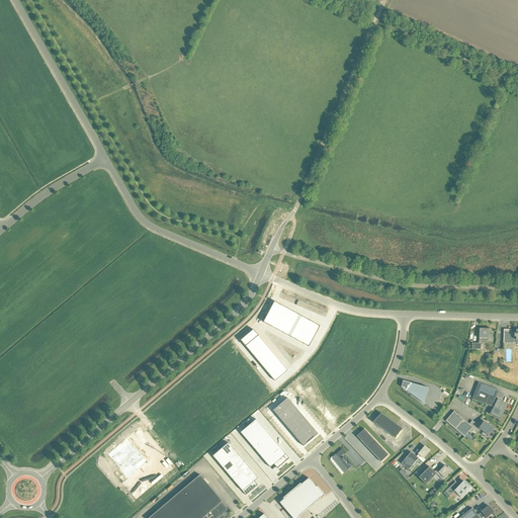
[(275,303),(264,323),(309,347),(320,327),(275,303)]
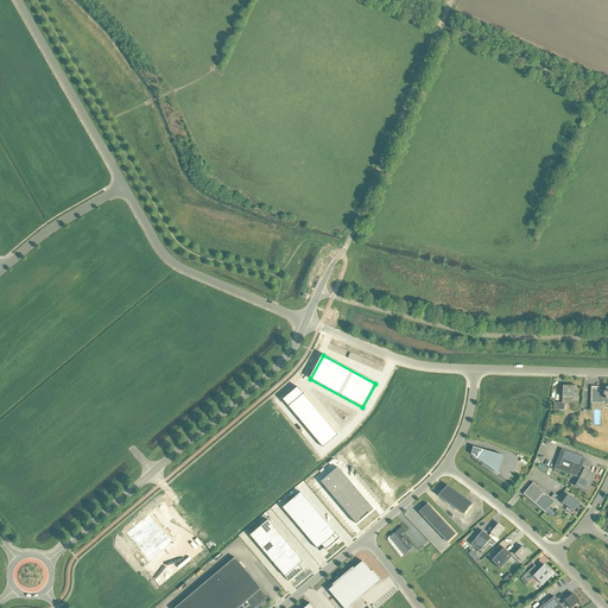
[(555,411),(564,411),(565,405),(568,405),(570,398),(576,398),(576,394),(577,394),(577,392),(576,392),(577,386),(563,386),(563,398),(562,404),(555,403),(555,411)]
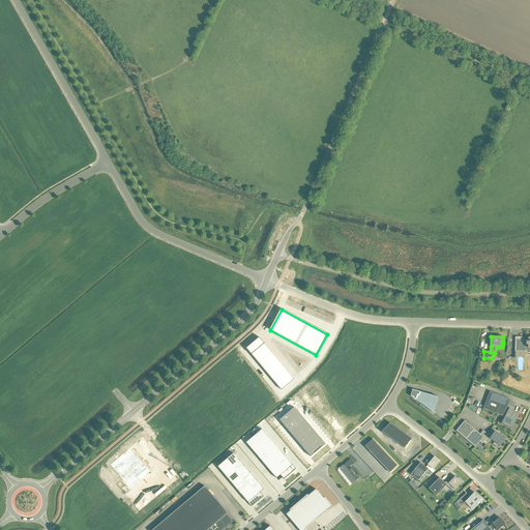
[(260,337),(246,349),(282,390),(294,379),(260,337)]
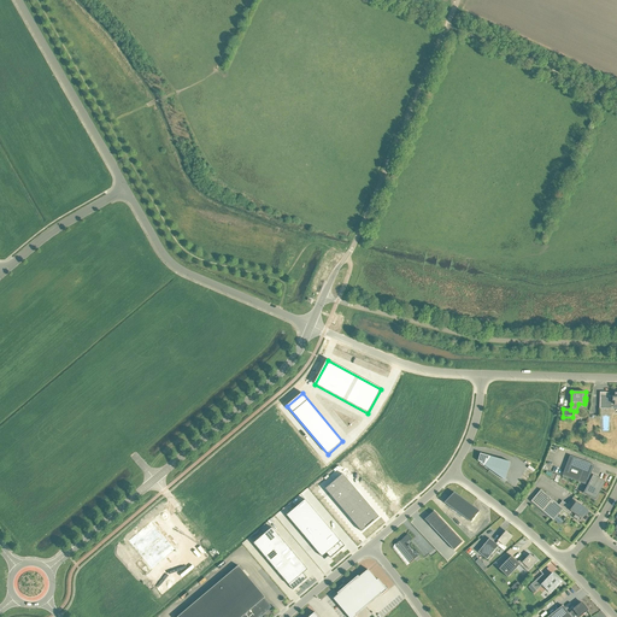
[(609,393),(600,393),(599,409),(616,409),(616,393),(615,393),(615,397),(609,397),(609,393)]
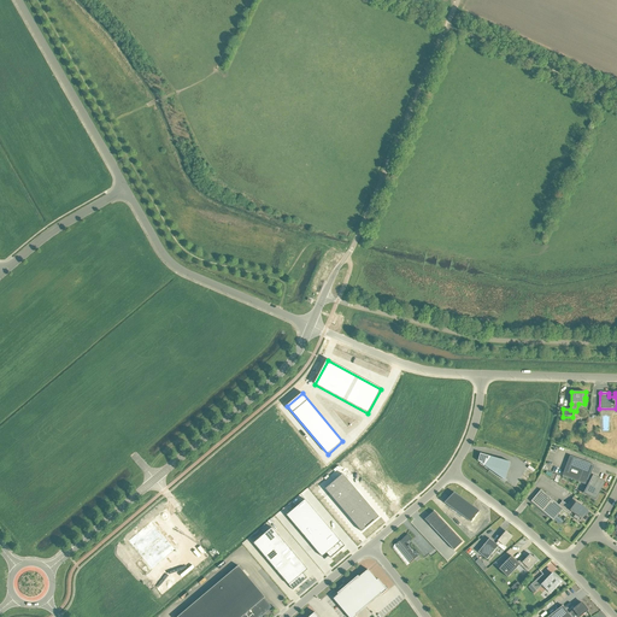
[(491,429),(501,433),(505,423),(499,422),(492,421),(491,429)]
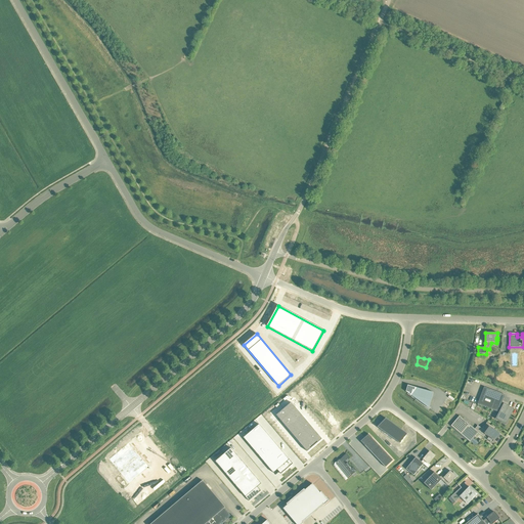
[(434,360),(431,368),(436,369),(439,362),(434,360)]
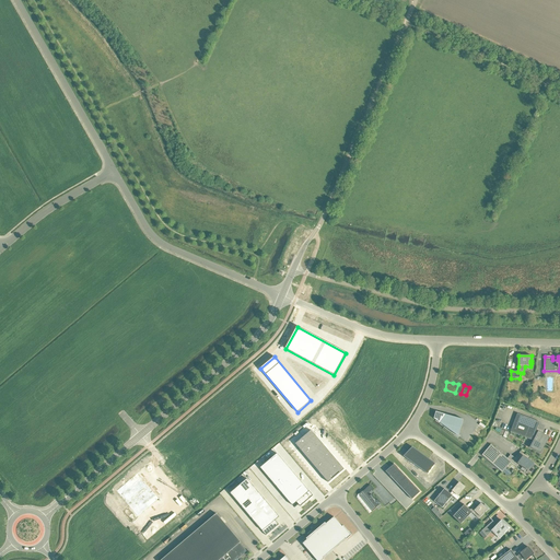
[(469,387),(466,395),(471,397),(475,388),(469,387)]
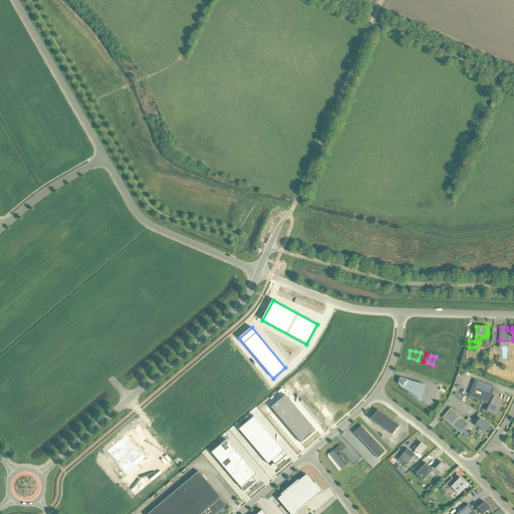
[(436,356),(433,364),(438,365),(442,357),(436,356)]
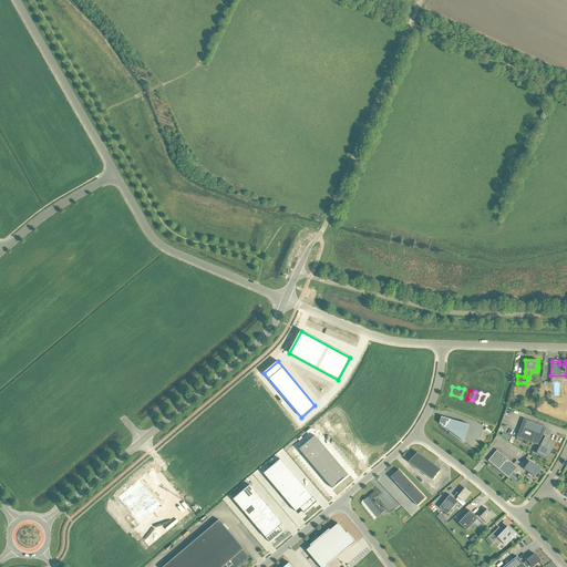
[(450,395),(447,401),(452,403),(457,405),(461,398),(451,394),(450,395)]
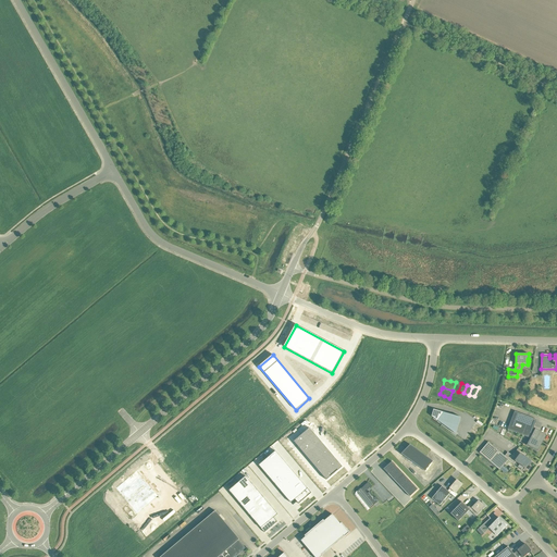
[(474,396),(471,406),(482,410),(490,390),(479,387),(474,396)]
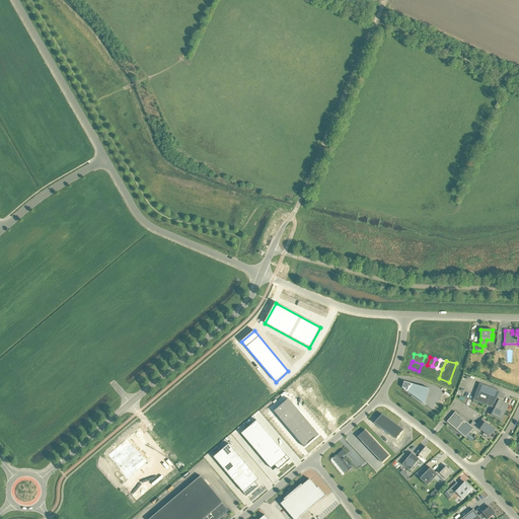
[(432,366),(429,374),(434,376),(437,368),(432,366)]
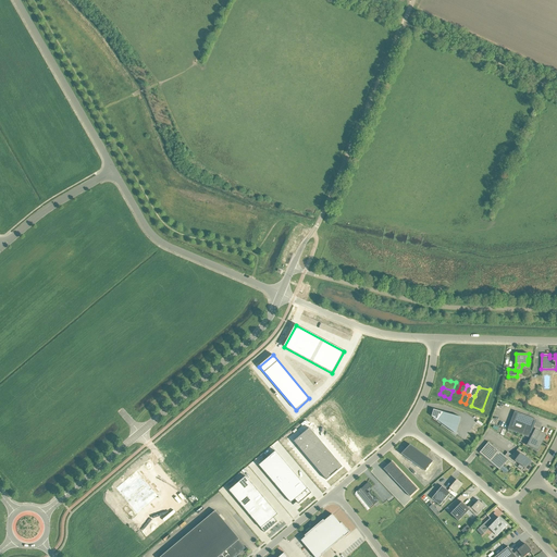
[(469,395),(466,404),(471,406),(474,396),(469,395)]
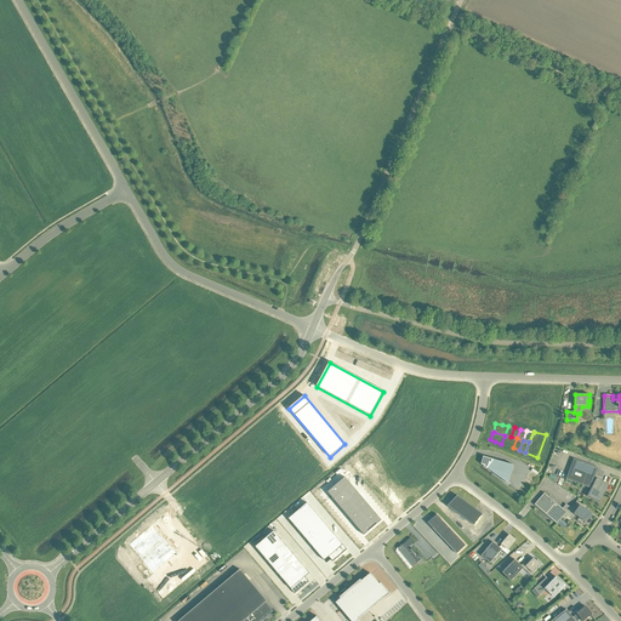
[(483,457),(482,465),(508,484),(513,466),(483,457)]
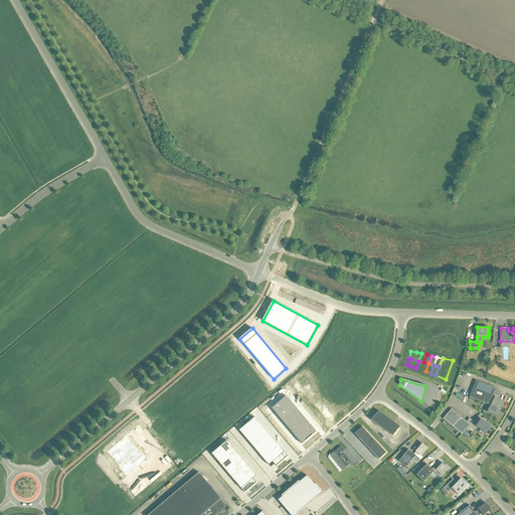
[(476,380),(470,397),(490,405),(490,404),(492,405),(488,412),(493,414),(493,415),(496,416),(497,416),(504,402),(496,398),(495,398),(493,397),(496,388),(476,380)]
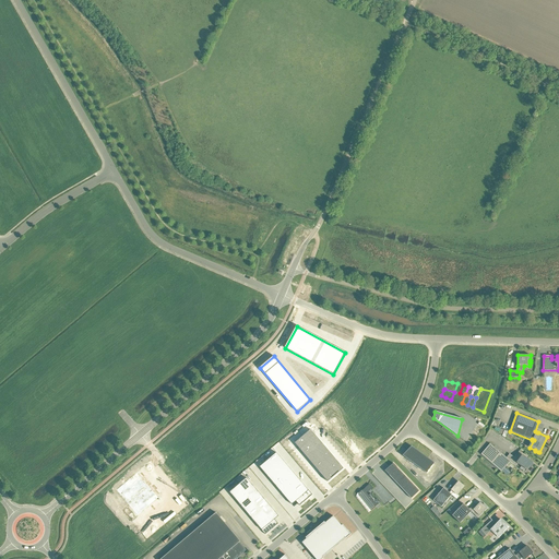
[(311,430),(295,443),(328,482),(344,468),(311,430)]
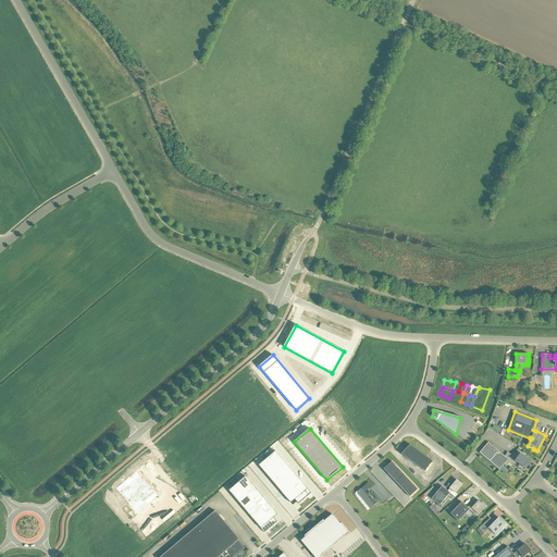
[(515,465),(514,465),(516,462),(522,467),(520,469),(523,471),(530,461),(520,455),(517,459),(507,453),(505,456),(489,443),(480,453),(499,470),(500,470),(503,467),(508,460),(508,461),(514,466),(515,465)]
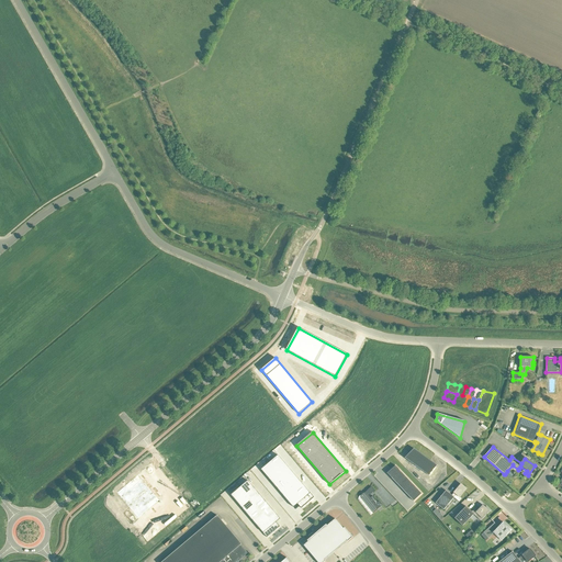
[(414,449),(405,458),(429,476),(437,465),(414,449)]
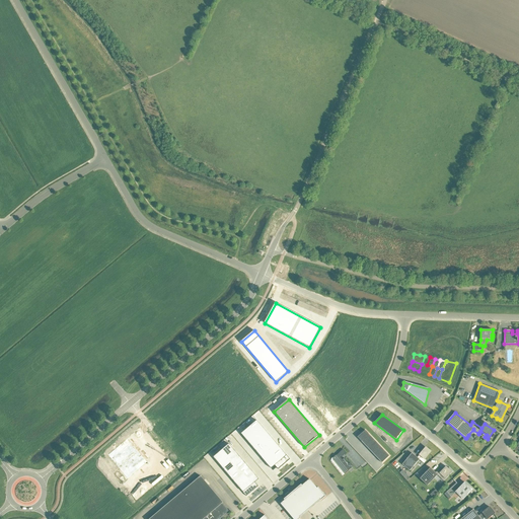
[(256,421),(241,434),(271,468),(275,465),(278,469),(290,459),(287,455),(256,421)]
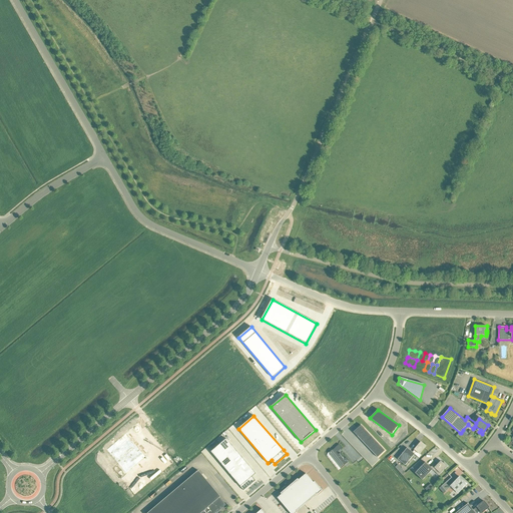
[(385,451),(361,426),(353,432),(378,458),(385,451)]
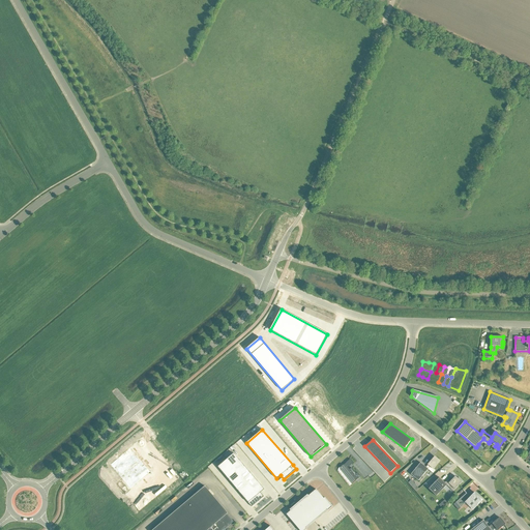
[(129,448),(110,465),(130,489),(150,472),(129,448)]
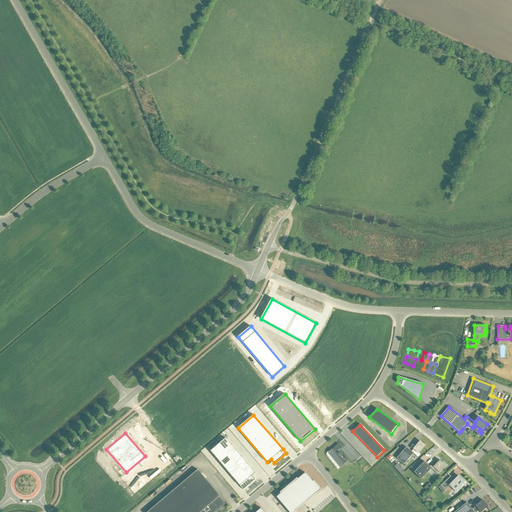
[(226,438),(210,451),(240,486),(243,490),(255,480),(251,476),(255,473),(226,438)]
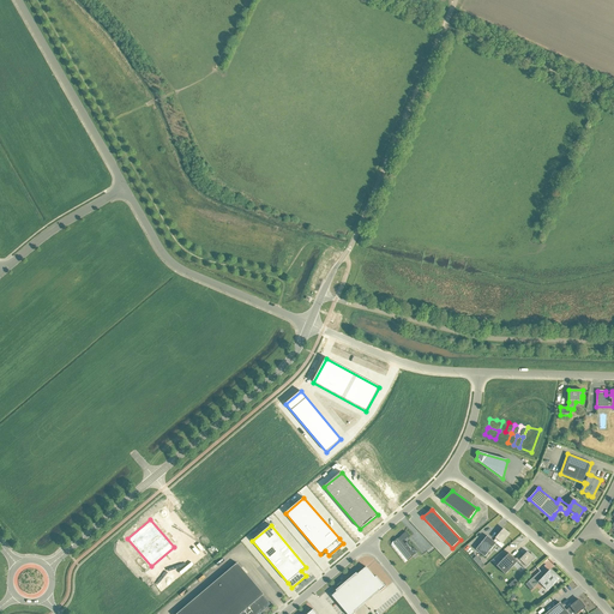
[(487,536),(476,549),(485,558),(495,545),(501,549),(504,546),(503,543),(510,535),(504,529),(495,539),(497,539),(494,542),(487,536)]
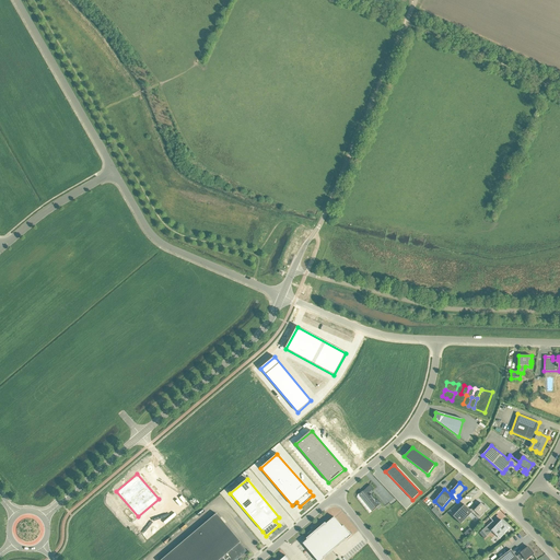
[(373,489),(370,486),(365,489),(366,490),(363,492),(363,491),(361,492),(360,493),(360,494),(360,496),(360,497),(372,512),(376,509),(375,508),(380,504),(381,504),(377,500),(376,501),(371,494),(369,497),(368,494),(373,489)]
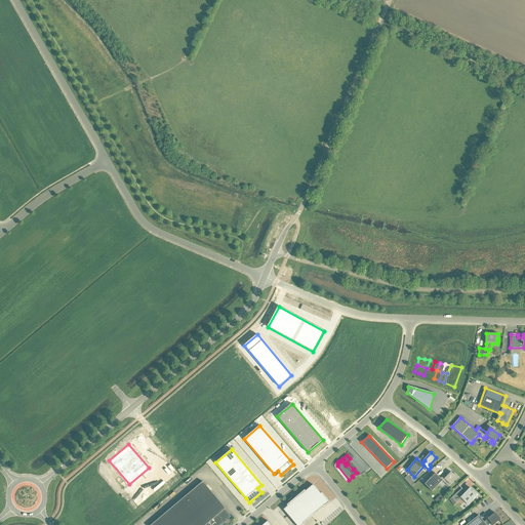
[(443,481),(449,486),(458,477),(458,478),(459,477),(454,473),(454,474),(453,474),(451,472),(446,478),(444,476),(441,478),(436,473),(425,484),(433,491),(443,481)]
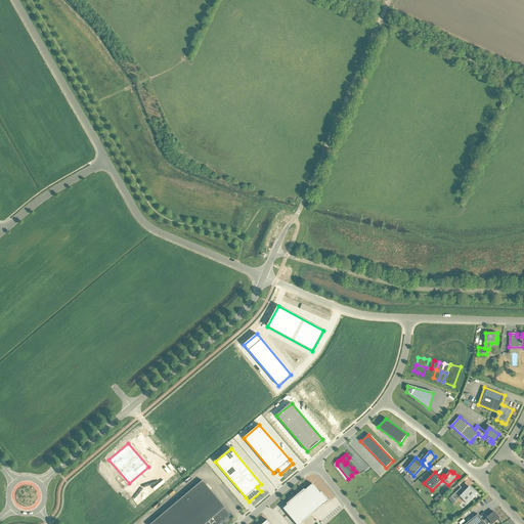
[(220,523),(222,523),(231,516),(224,509),(225,508),(203,481),(150,523),(220,523)]
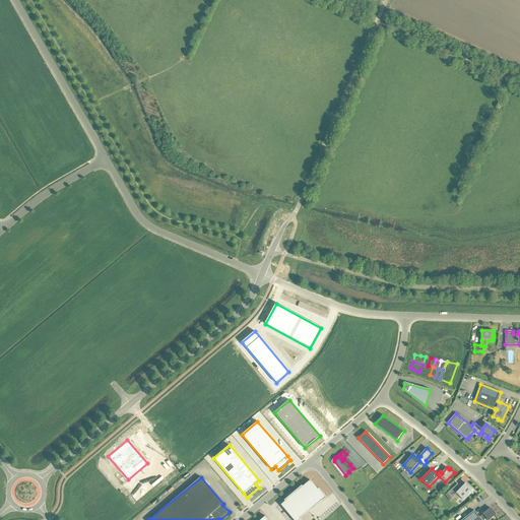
[(285,502),(281,505),(294,519),(299,519),(301,519),(300,518),(321,501),(322,502),(326,498),(319,489),(318,490),(310,480),(303,486),(302,485),(284,501),(285,502)]
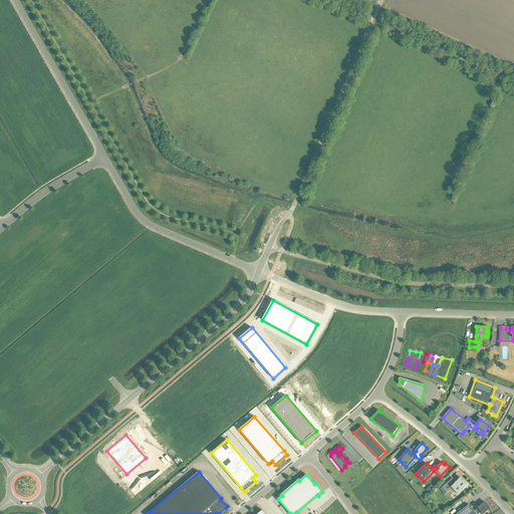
[(463,488),(467,484),(461,478),(456,483),(453,478),(442,487),(447,493),(452,488),(459,494),(464,489),(463,488)]
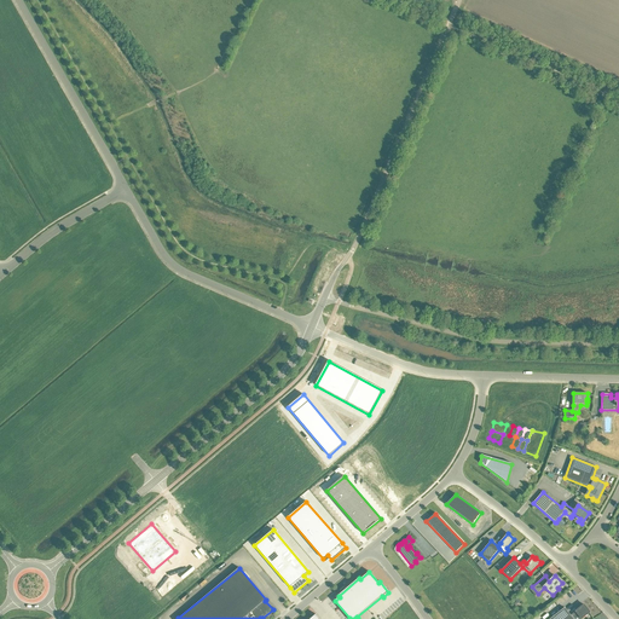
[(576,612),(571,615),(565,608),(550,618),(573,618),(578,615),(580,618),(590,613),(584,605),(576,612)]
